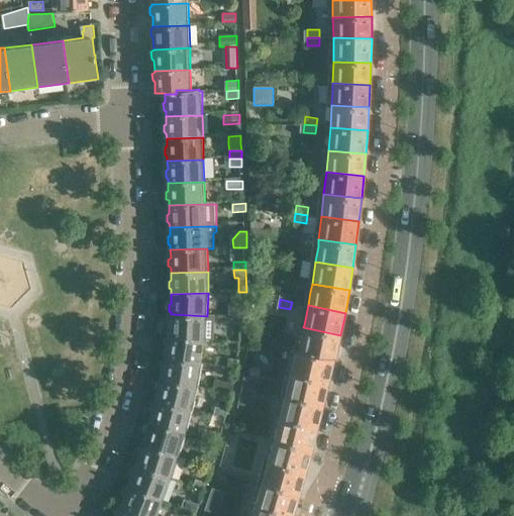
[(215,317),(207,316),(171,314),(170,325),(168,327),(168,333),(170,334),(170,336),(206,340),(214,341),(215,317)]
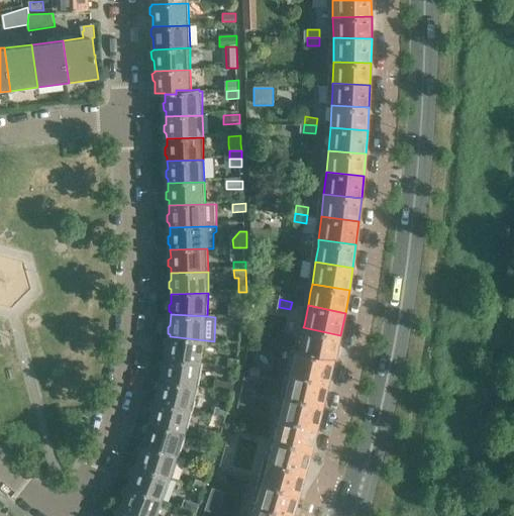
[(303,327),(298,350),(335,357),(340,335),(303,327)]
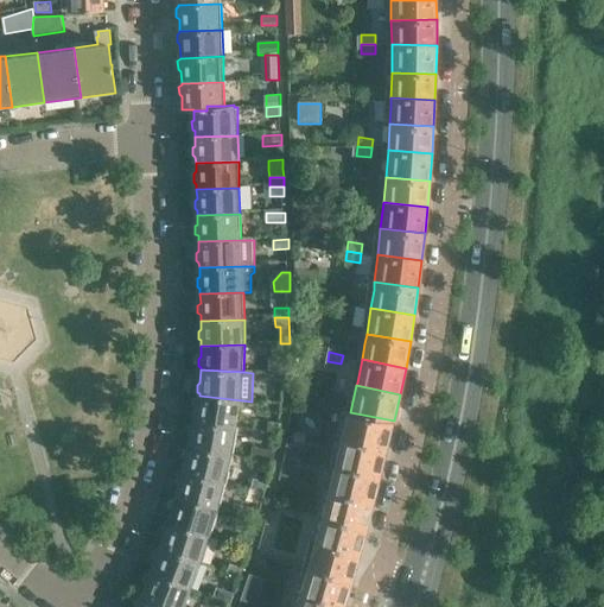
[(197,410),(196,422),(237,429),(242,400),(199,396),(199,398),(196,400),(195,409),(197,410)]
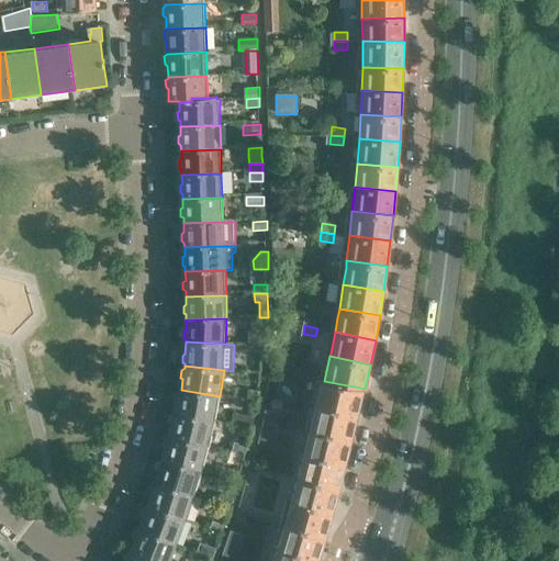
[(321,381),(314,406),(356,417),(360,401),(362,401),(365,389),(324,381),(321,381)]
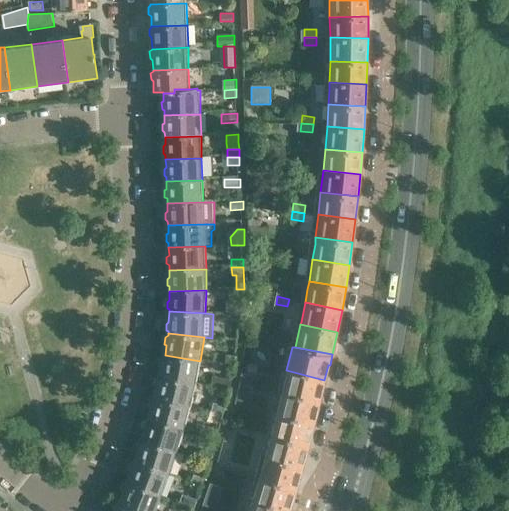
[(163,367),(161,376),(196,383),(200,361),(165,355),(164,356),(162,358),(160,365),(163,367)]
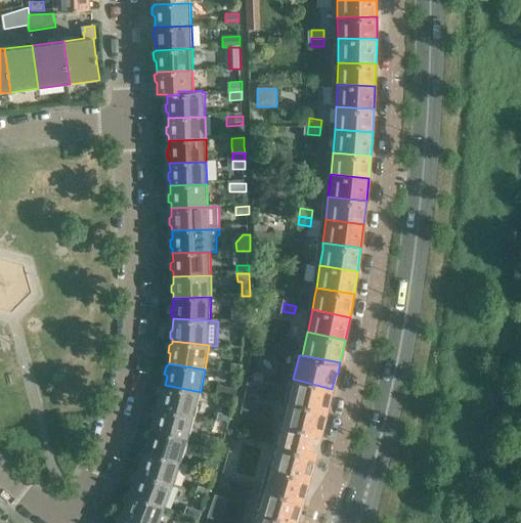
[(233,365),(232,374),(242,375),(243,366),(233,365)]
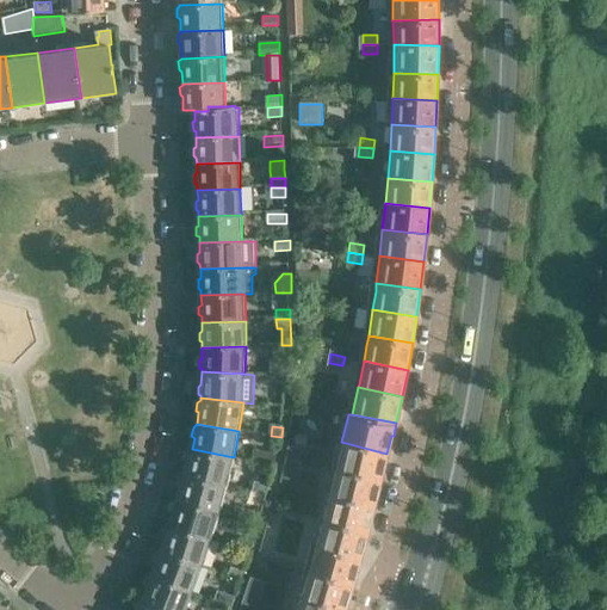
[(341,442),(335,467),(381,476),(386,454),(341,442)]
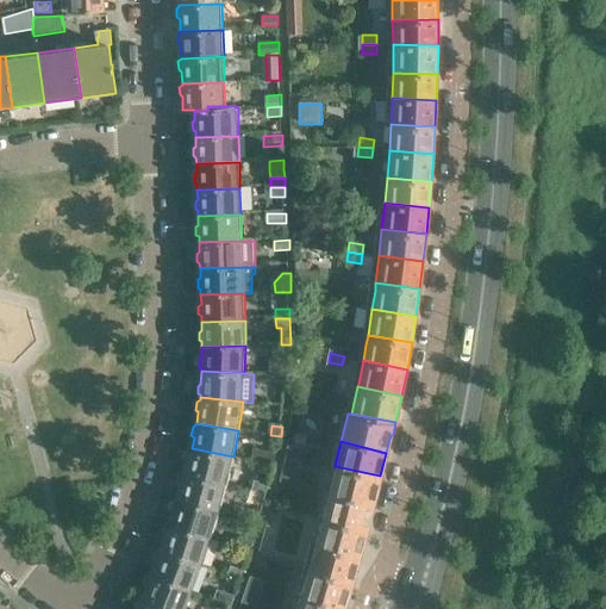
[(188,464),(186,473),(226,484),(233,457),(192,448),(192,452),(188,453),(186,460),(188,464)]
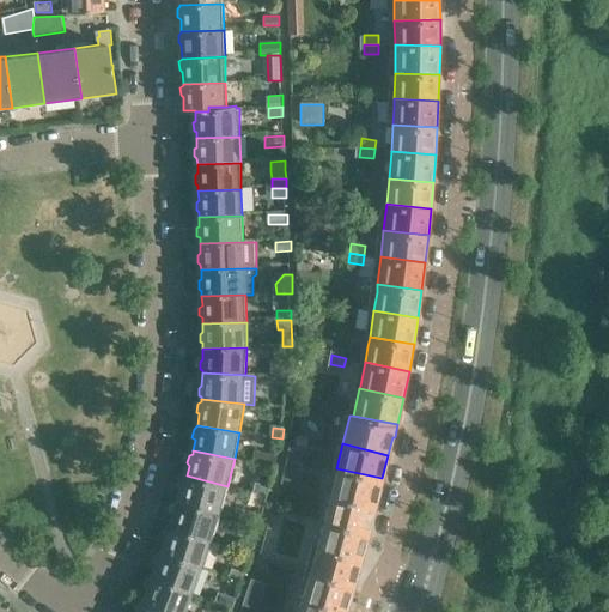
[(293,452),(291,460),(305,462),(308,454),(293,452)]
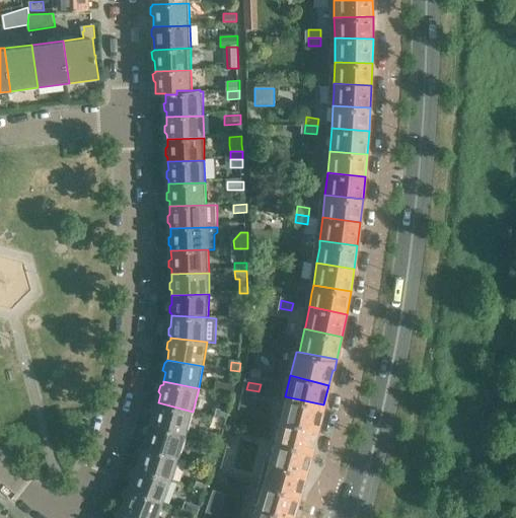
[(222,392),(236,394),(237,386),(223,384),(222,392)]
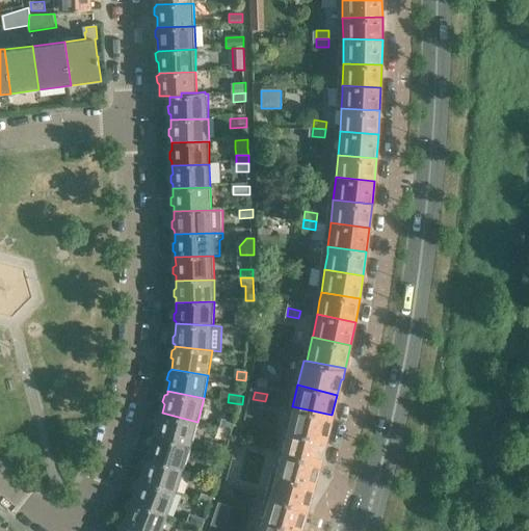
[(253,399),(246,422),(259,425),(265,401),(253,399)]
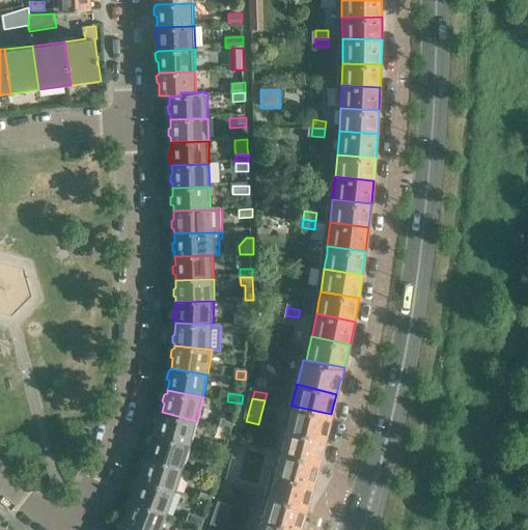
[(292,406),(286,427),(326,438),(331,414),(292,406)]
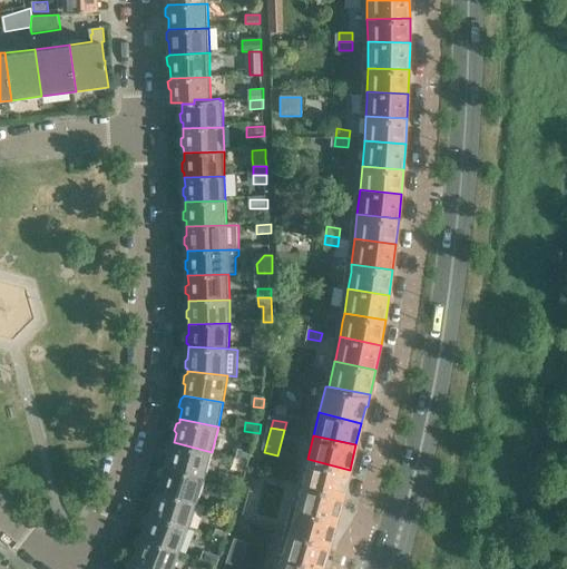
[(170,455),(167,468),(206,478),(212,452),(174,442),(173,445),(169,447),(168,453),(170,455)]
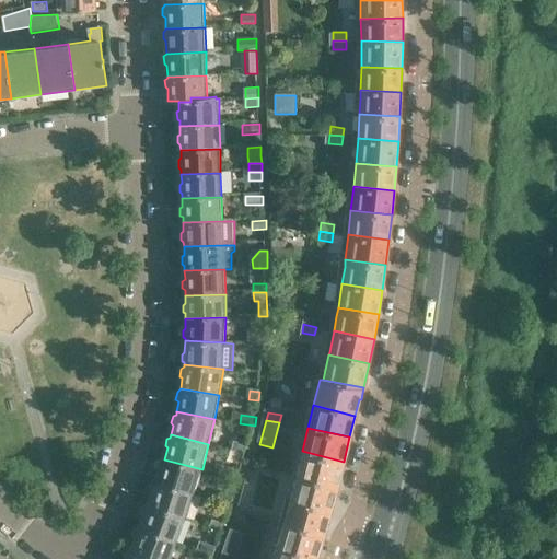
[(233,451),(248,454),(251,445),(235,442),(233,451)]
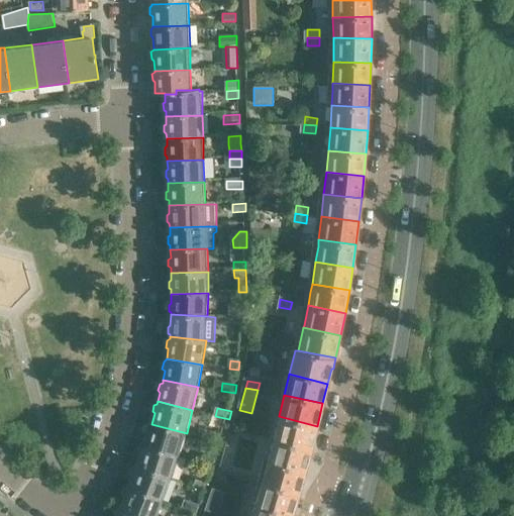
[(279,416),(274,438),(313,447),(315,439),(314,437),(317,426),(279,416)]
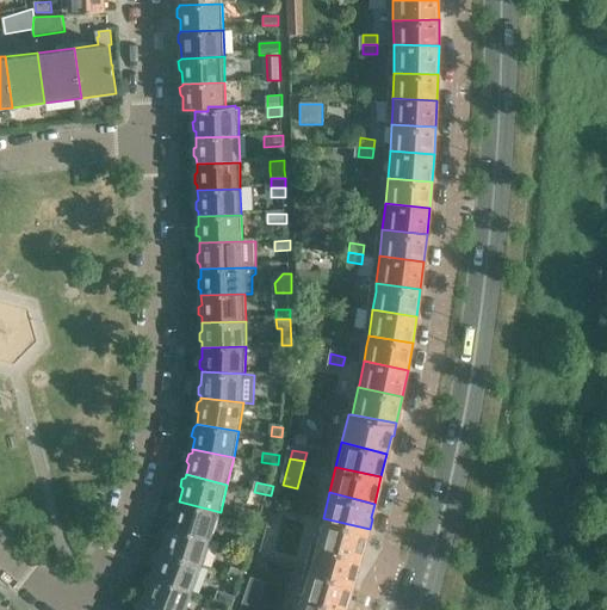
[(175,513),(171,527),(212,538),(221,512),(179,501),(179,503),(175,504),(173,511),(175,513)]
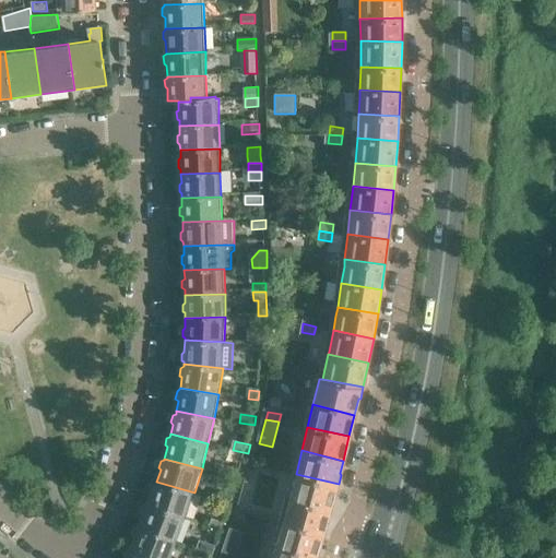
[(226,475),(240,478),(244,471),(228,466),(226,475)]
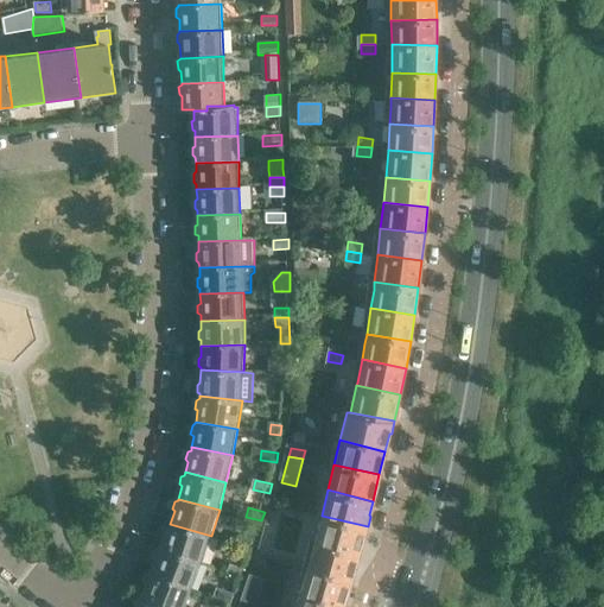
[(322,516),(313,542),(358,555),(362,542),(364,541),(368,526),(322,516)]
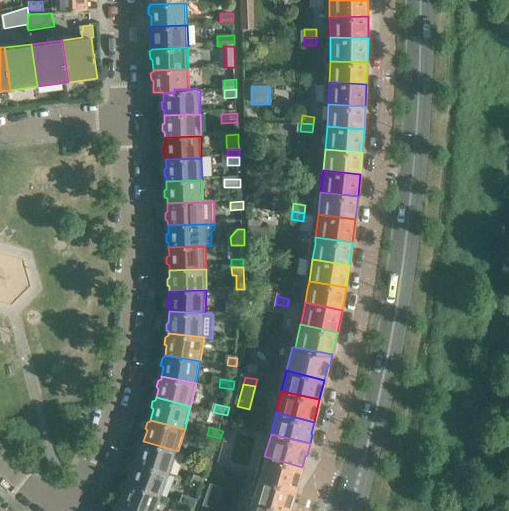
[(140,452),(136,462),(170,474),(178,451),(143,441),(140,443),(138,449),(140,452)]
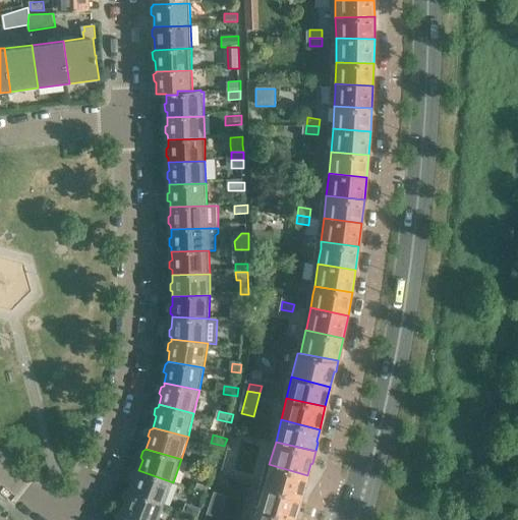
[(204,466),(218,470),(220,463),(207,459),(204,466)]
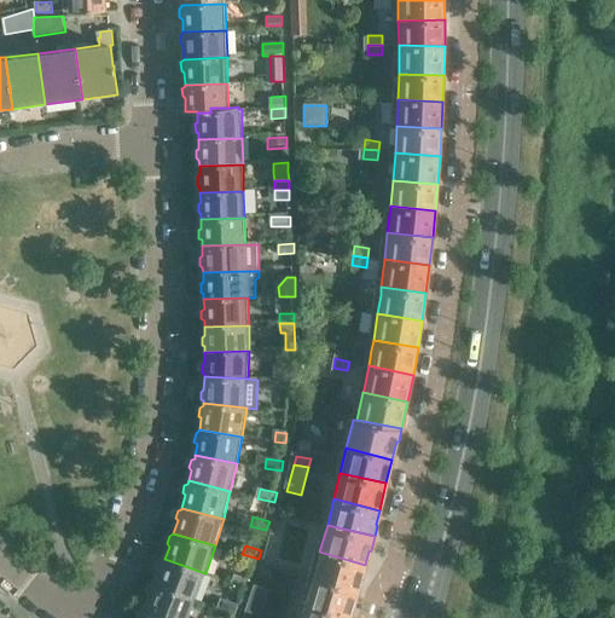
[(319,552),(312,577),(358,589),(365,565),(319,552)]
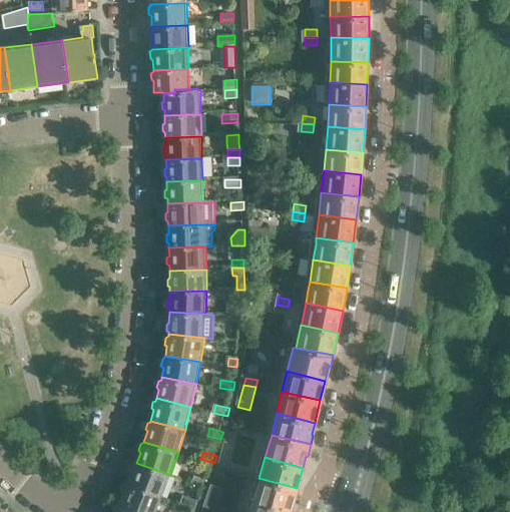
[(221,469),(233,472),(235,464),(223,461),(221,469)]
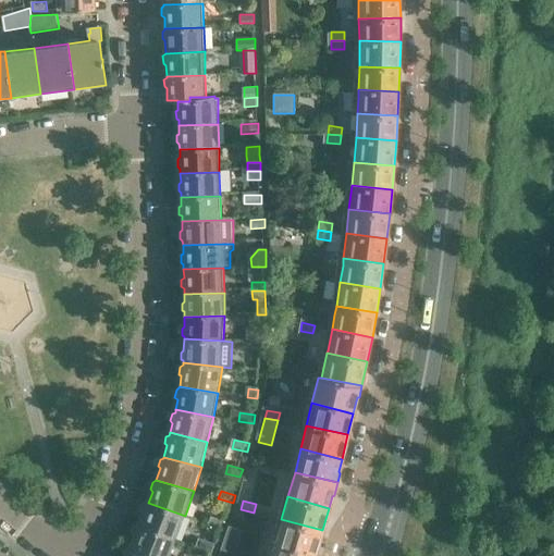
[(144,515),(140,524),(176,540),(185,516),(148,503),(148,505),(145,505),(143,511),(144,515)]
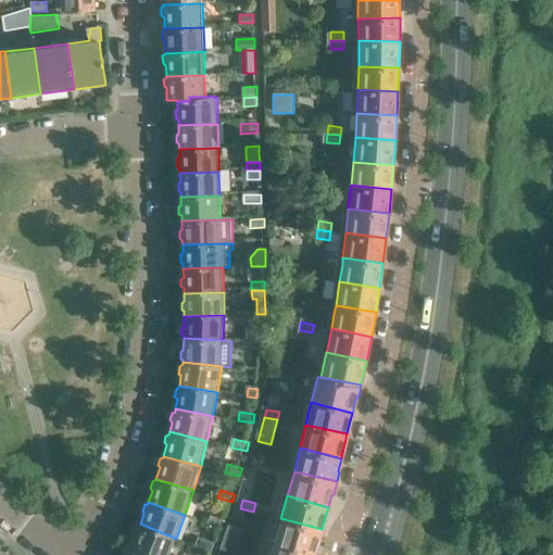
[(210,524),(224,529),(227,521),(213,516),(210,524)]
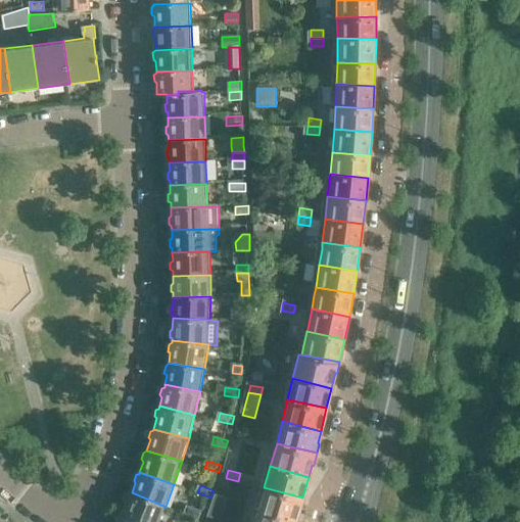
[(264,487),(257,510),(295,520),(302,497),(264,487)]
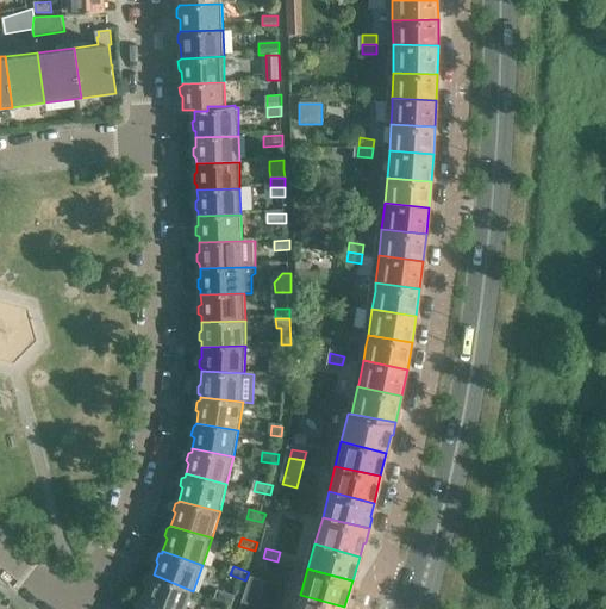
[(149,588),(144,600),(163,608),(185,608),(193,591),(154,575),(152,577),(149,577),(147,585),(149,588)]
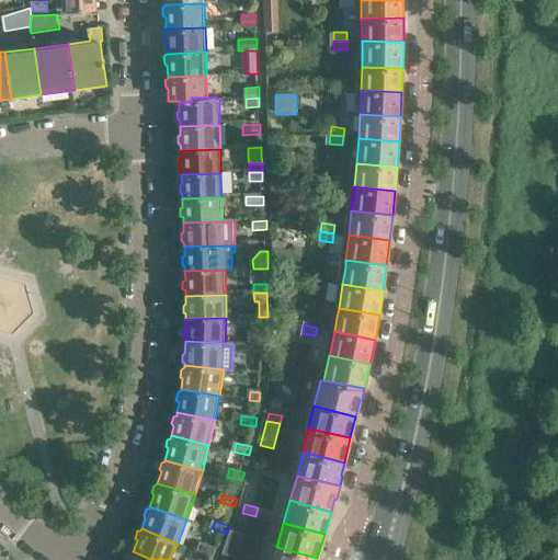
[(232,529),(225,552),(238,557),(246,534),(232,529)]
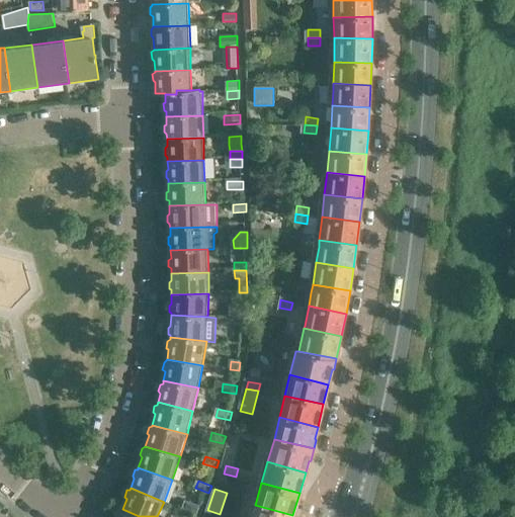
[(186,512),(196,516),(199,516),(202,510),(189,505),(186,512)]
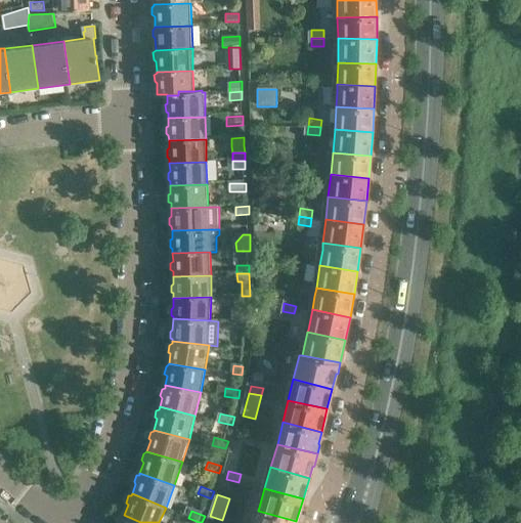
[(295,522),(296,521),(258,511),(253,522),(295,522)]
